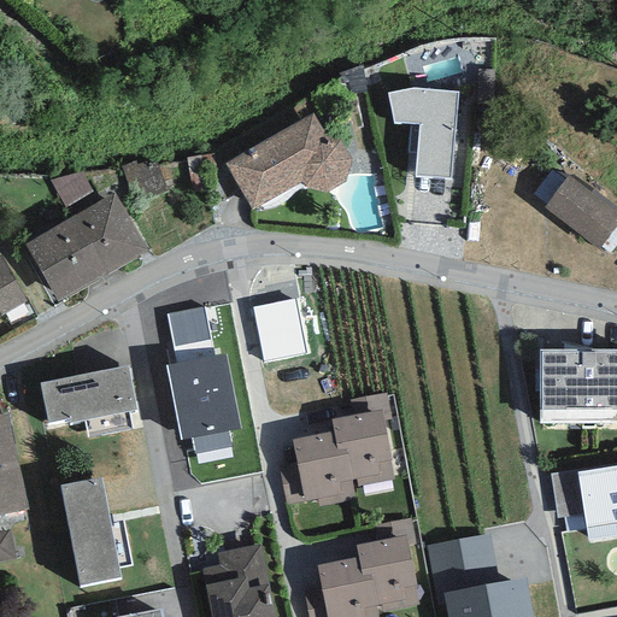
[(413,89),(387,94),(393,123),(419,125),(415,176),(450,178),(457,93),(413,89)]
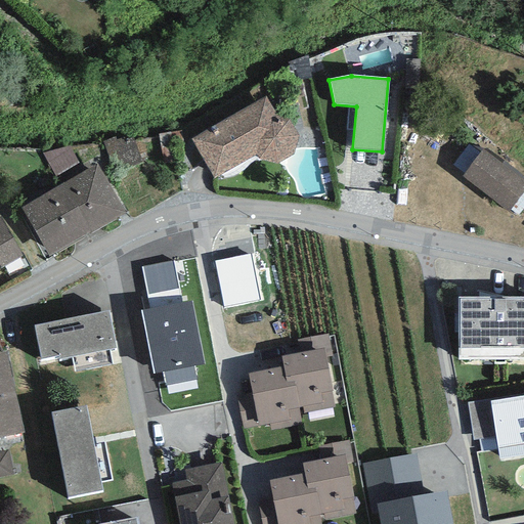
[(266,97),(191,139),(214,178),(255,156),(260,159),(278,164),(294,156),(298,135),(289,121),(275,116),(266,97)]
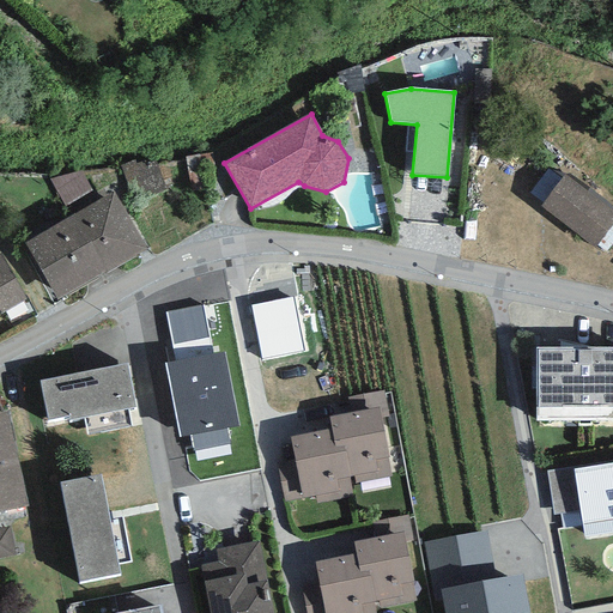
[(565,175),(540,205),(595,248),(596,247),(605,253),(612,243),(612,207),(589,189),(587,192),(565,175)]
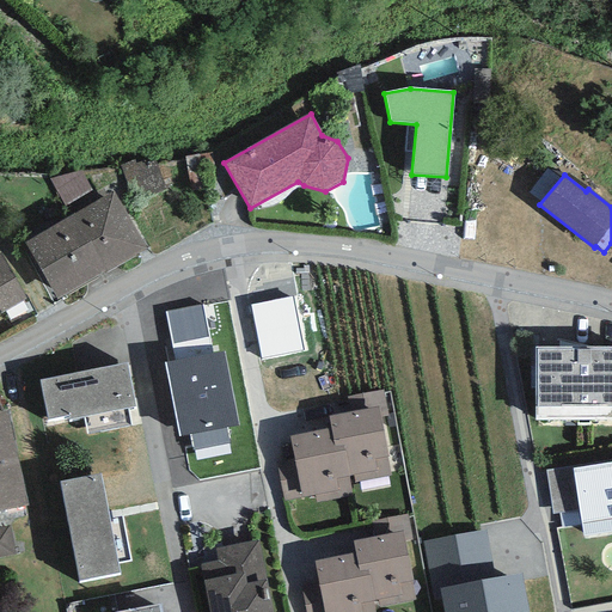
[(114,193),(72,216),(103,273),(146,249),(114,193)]
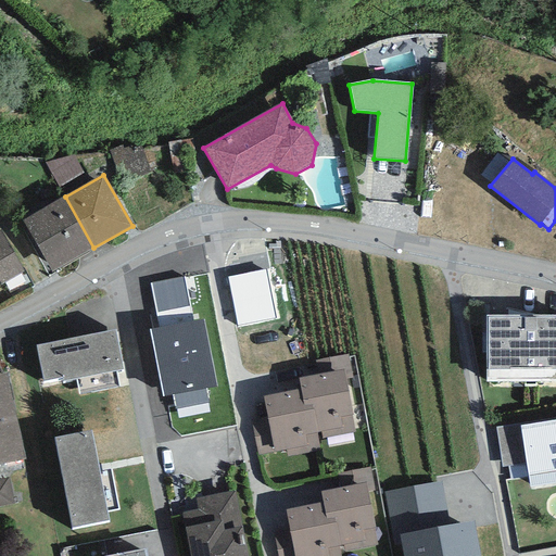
[(65,197),(23,220),(52,272),(93,248),(65,197)]
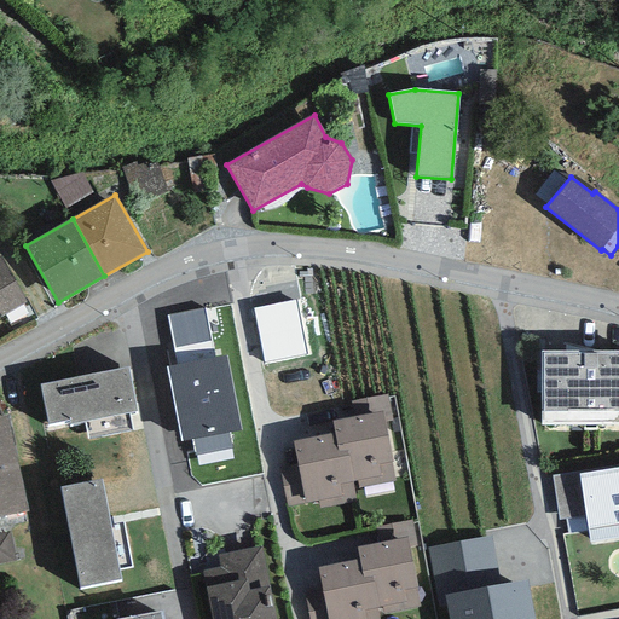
[(1,256),(0,256),(0,314),(1,317),(27,302),(1,256)]
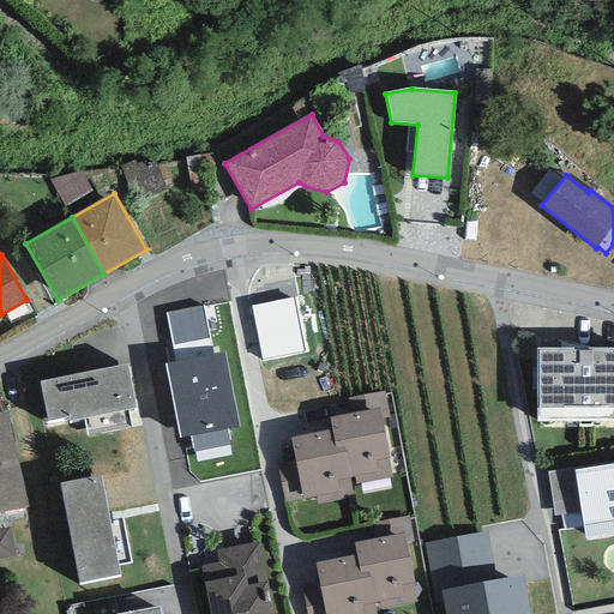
[(294,298),(252,306),(263,360),(305,353),(294,298)]
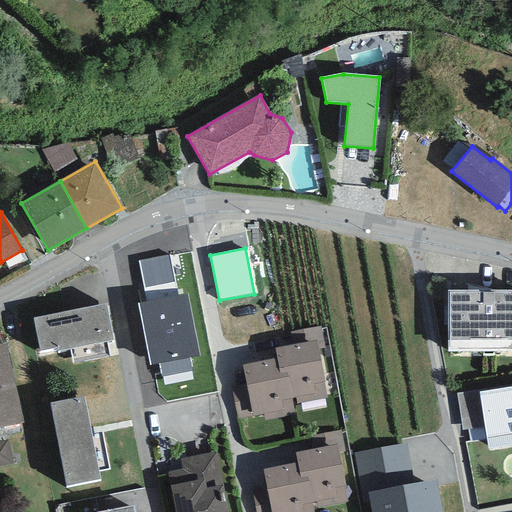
[(170,254),(138,260),(146,303),(138,304),(150,366),(159,364),(161,377),(192,371),(190,358),(200,356),(188,294),(178,296),(170,254)]
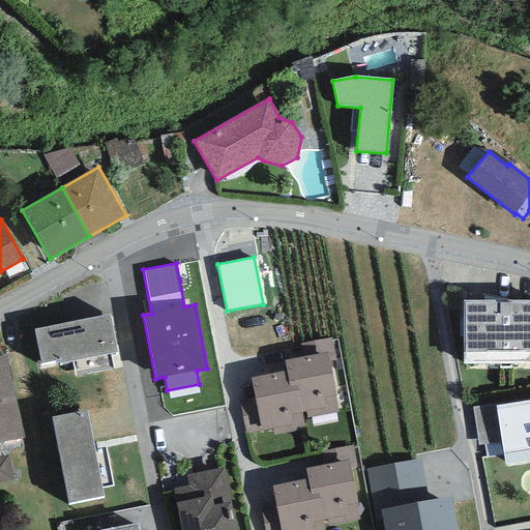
[(529,300),(463,300),(463,364),(529,363),(529,300)]
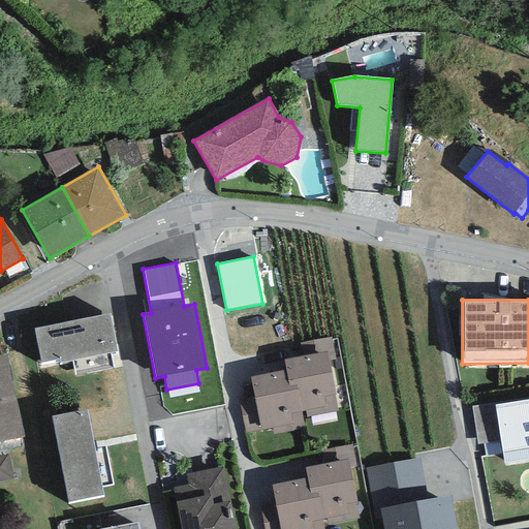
[(111,314),(34,329),(41,363),(60,359),(61,363),(118,351),(111,314)]
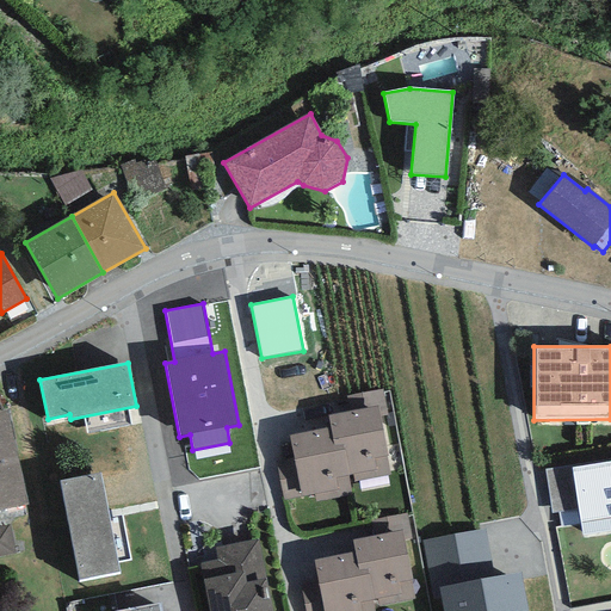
[(382,388),(346,395),(349,412),(376,406),(378,415),(387,414),(382,388)]
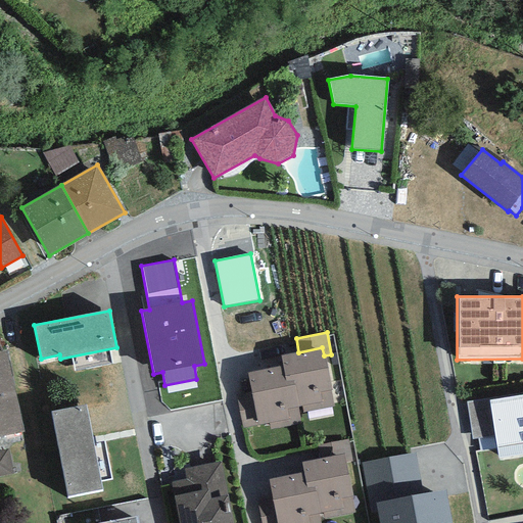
[(280,357),(282,366),(285,382),(293,380),(298,408),(301,407),(302,413),(334,406),(324,355),(322,347),(298,352),(280,357)]
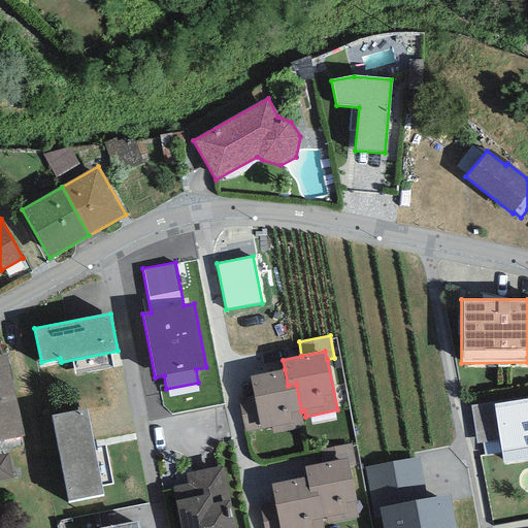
[(6,355),(0,355),(0,440),(25,435),(6,355)]
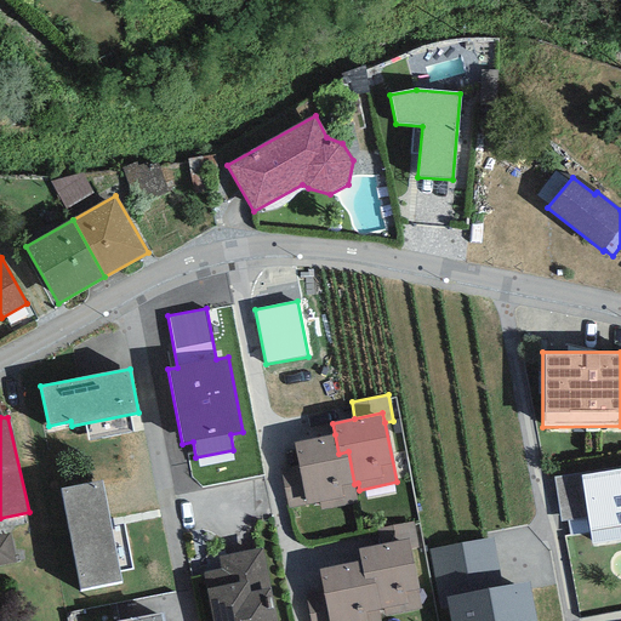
[(335,434),(294,443),(298,466),(306,505),(319,502),(322,511),(357,503),(353,484),(354,484),(348,451),(339,454),(335,434)]
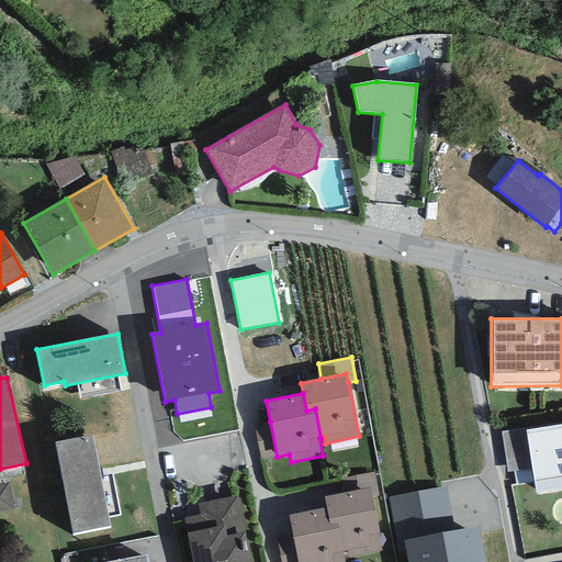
[(270,422),(254,425),(254,426),(260,460),(277,457),(270,422)]
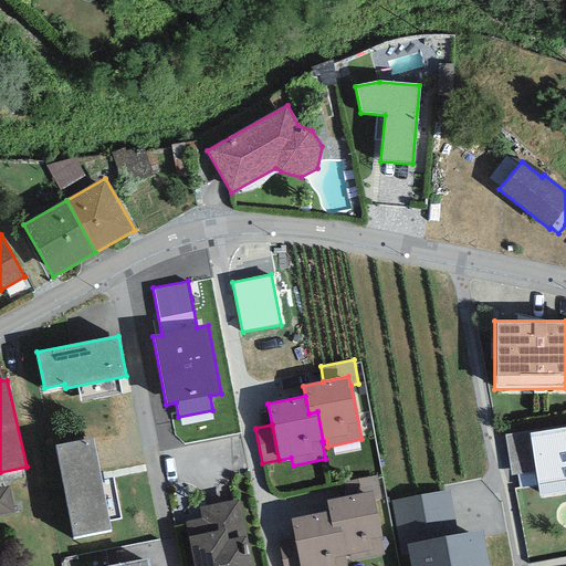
[(535,471),(538,495),(565,491),(565,427),(530,433),(535,471)]
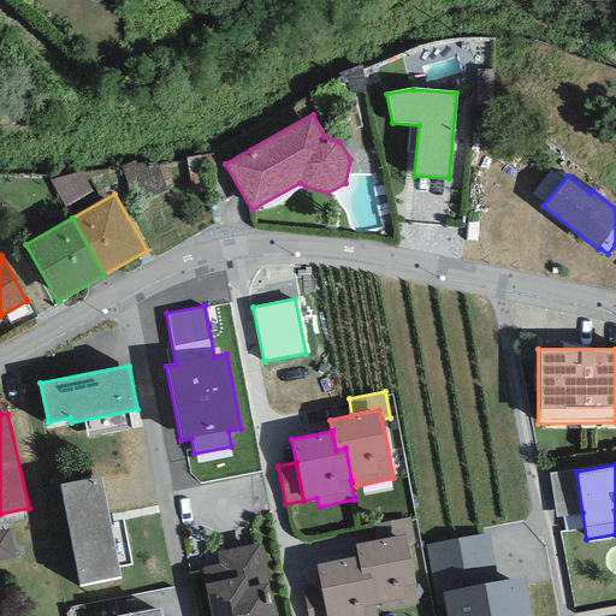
[(556,517),(582,513),(576,472),(575,469),(549,473),(556,517)]
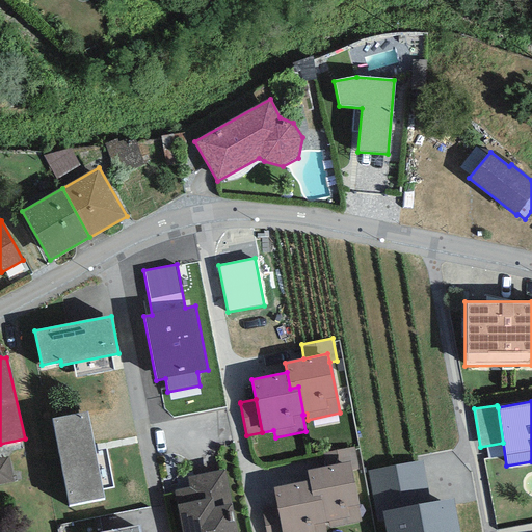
[(87,411),(51,419),(68,506),(104,500),(87,411)]
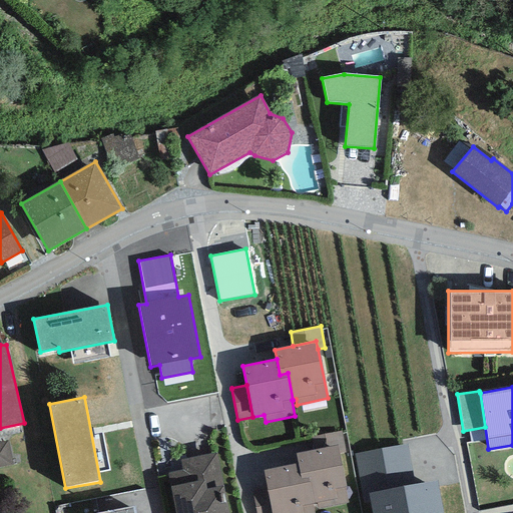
[(342,431),(312,437),(314,450),(337,446),(339,454),(346,452),(342,431)]
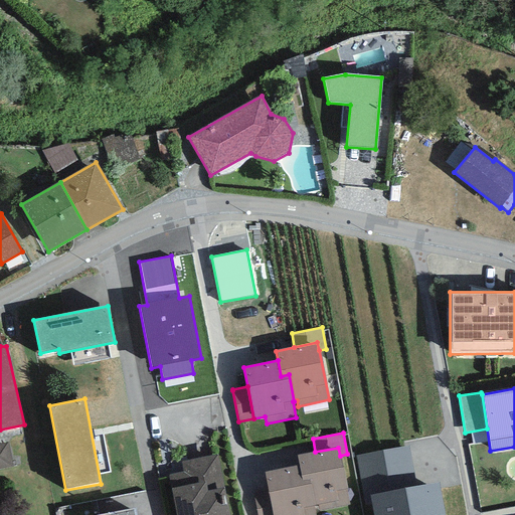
[(8,443),(0,444),(0,468),(13,466),(8,443)]
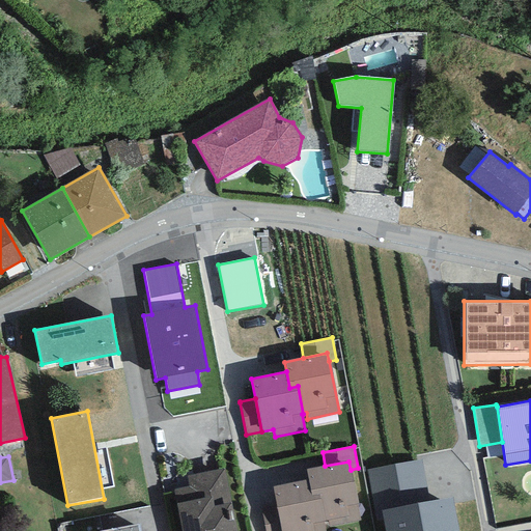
[(421,459),(366,469),(376,522),(384,521),(385,530),(457,530),(451,498),(429,502),(421,459)]
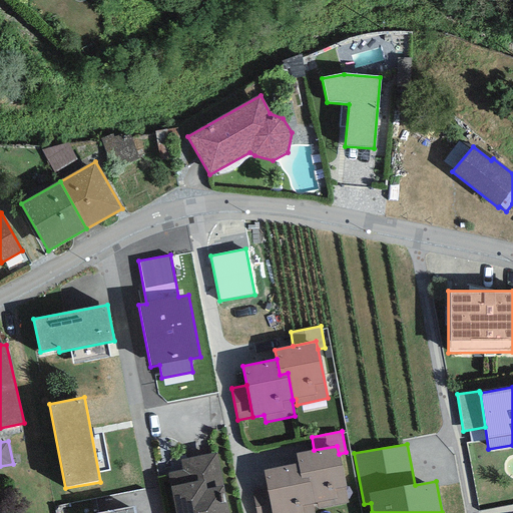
[(296,454),(298,464),(301,479),(309,478),(314,504),(317,504),(318,509),(349,503),(339,454),(337,446),(314,450),(296,454)]
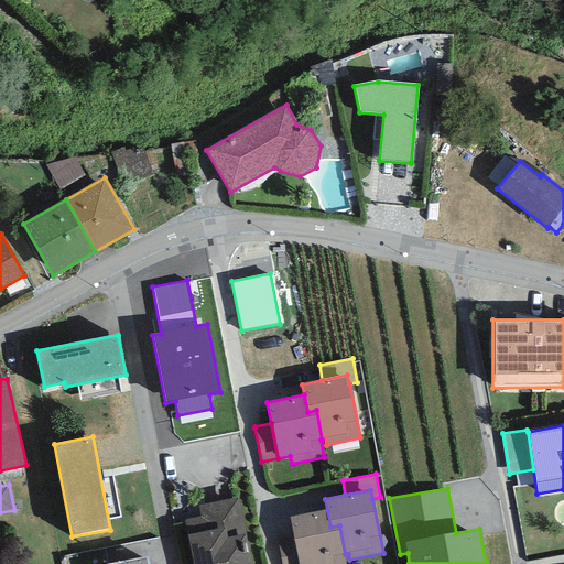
[(201,518),(184,521),(191,563),(250,563),(239,498),(198,505),(201,518)]
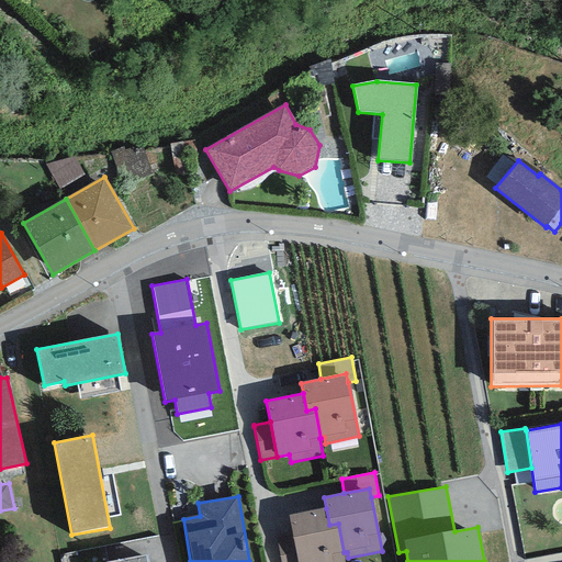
[(326,508),(288,516),(292,537),(298,561),(344,561),(341,553),(344,552),(338,524),(329,525),(326,508)]
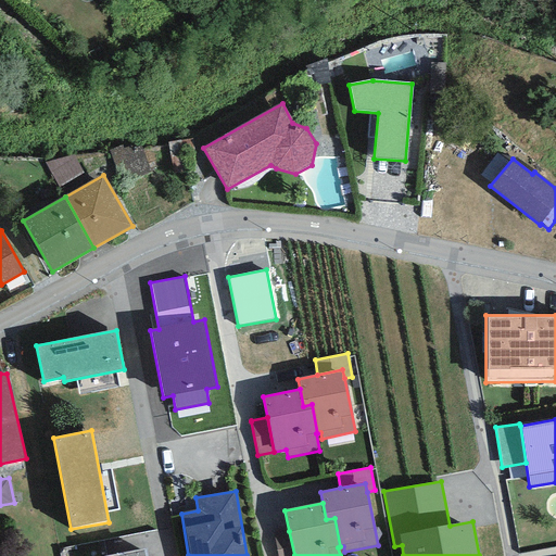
[(294,555),(289,531),(274,533),(274,535),(278,555),(294,555)]
